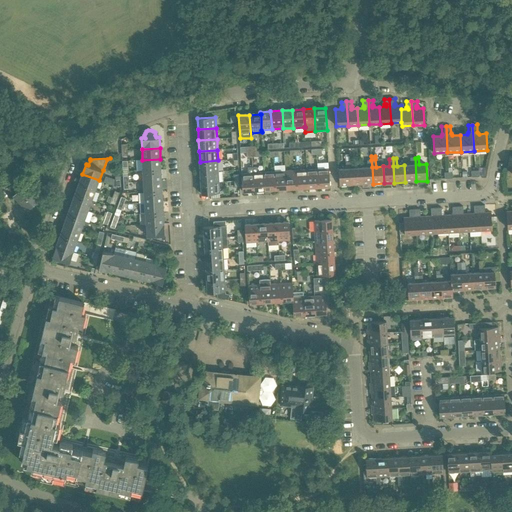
[(405,182),(416,181),(415,158),(411,158),(411,165),(404,165),(405,182)]
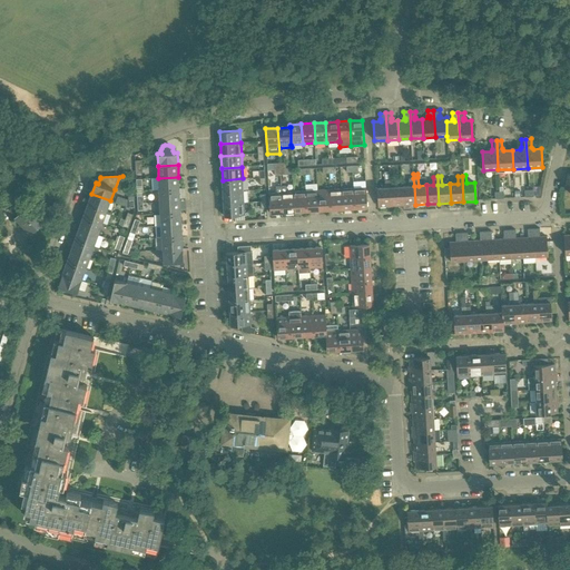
[(159,190),(179,189),(178,177),(158,178),(159,190)]
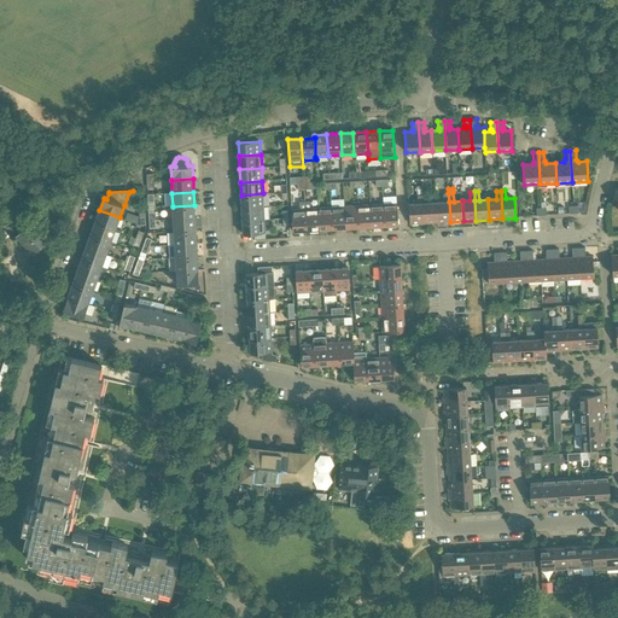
[(242,208),(264,207),(263,193),(242,196),(242,208)]
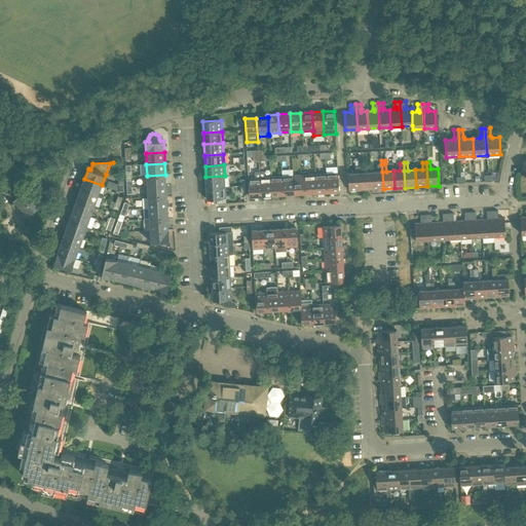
[(372,190),(383,189),(382,172),(381,164),(377,164),(378,172),(371,173),(372,190)]
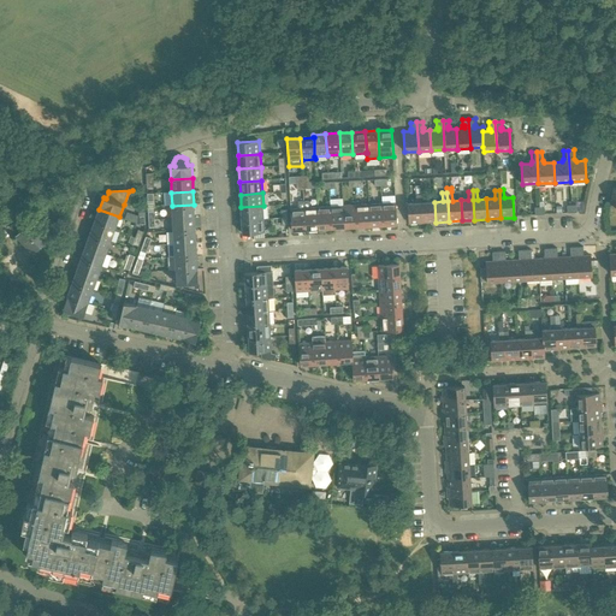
[(416,203),(408,203),(409,224),(422,223),(420,194),(416,195),(416,203)]
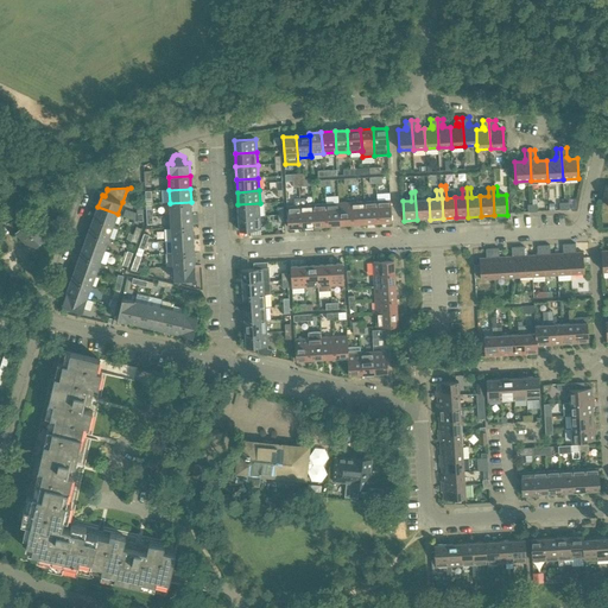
[(430,220),(429,200),(420,200),(420,191),(416,191),(415,191),(417,220),(430,220)]
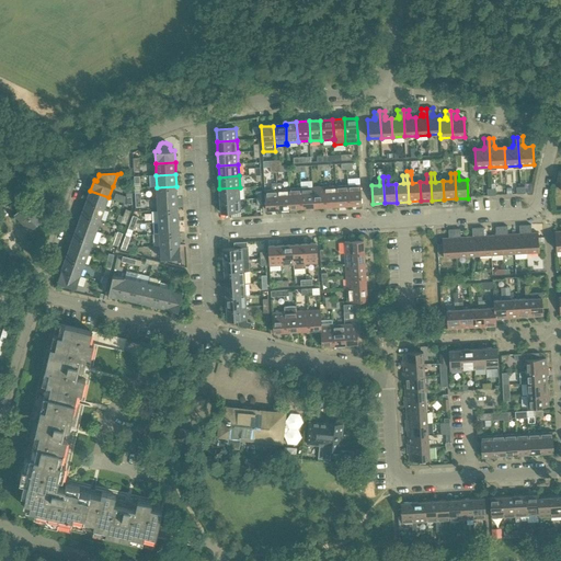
[(266,210),(279,209),(277,190),(277,183),(272,183),(272,190),(265,191),(266,210)]
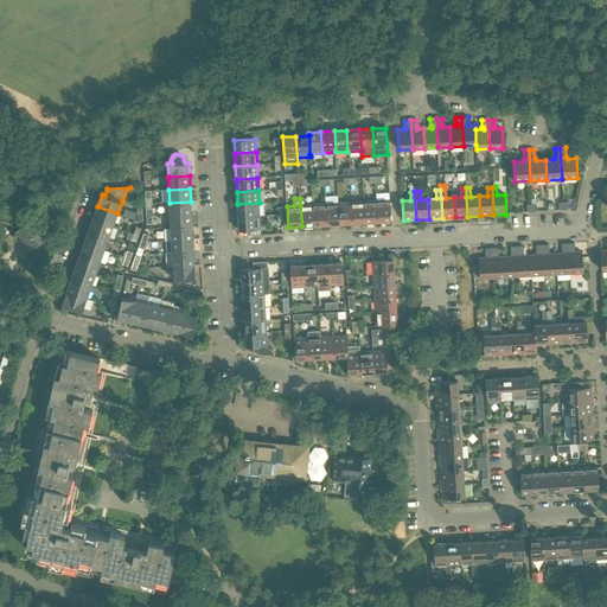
[(306,205),(305,198),(300,198),(300,205),(302,227),(314,225),(313,204),(306,205)]
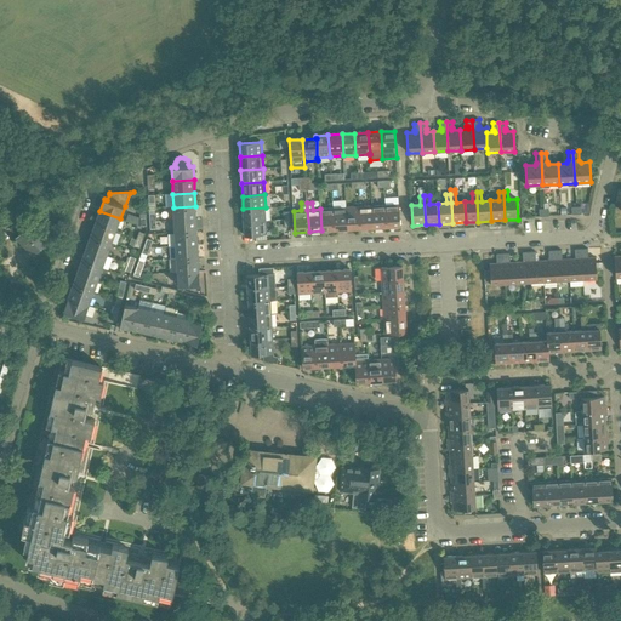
[(375,228),(387,227),(386,205),(374,206),(375,228)]
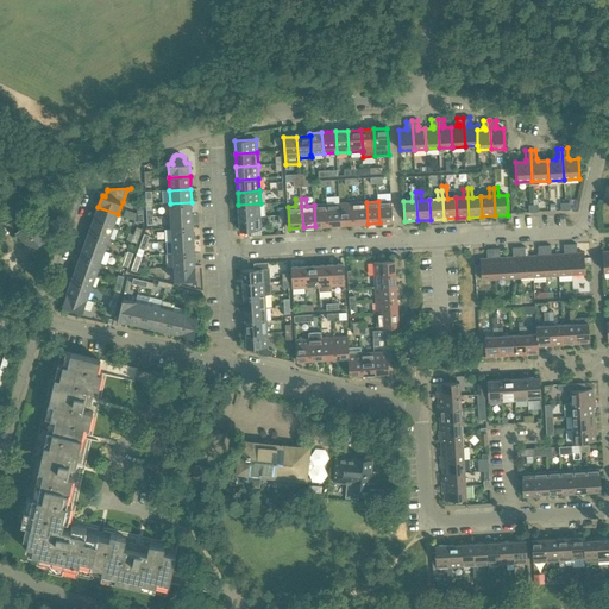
[(378,201),(380,223),(393,223),(391,201),(378,201)]
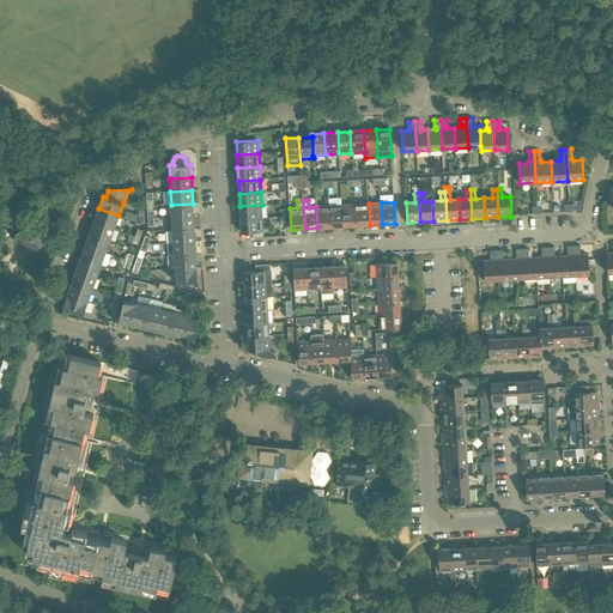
[(193,204),(171,205),(173,218),(194,217),(193,204)]
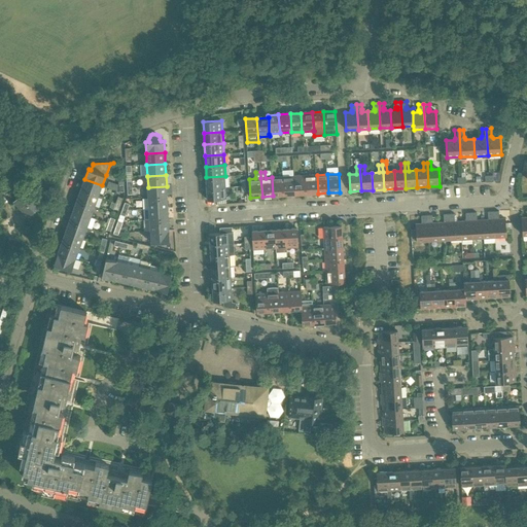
[(306,195),(318,194),(317,175),(305,176),(306,195)]
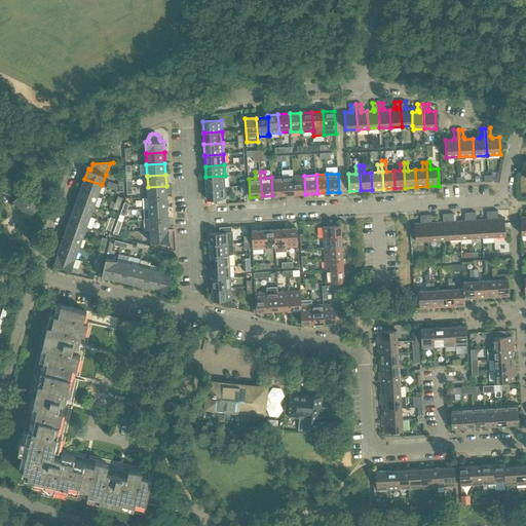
[(207,188),(225,187),(225,176),(205,177),(207,188)]
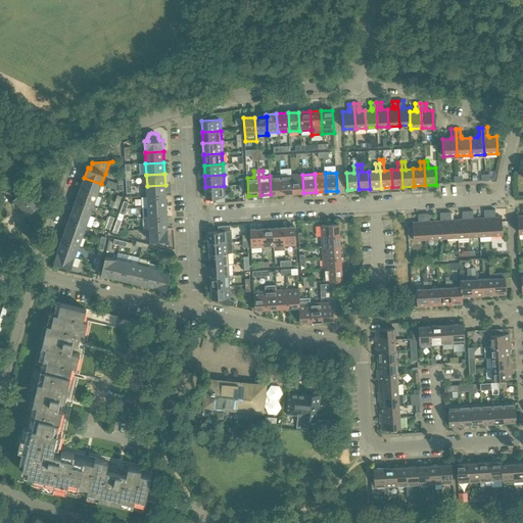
[(282,194),(293,193),(292,175),(281,176),(282,194)]
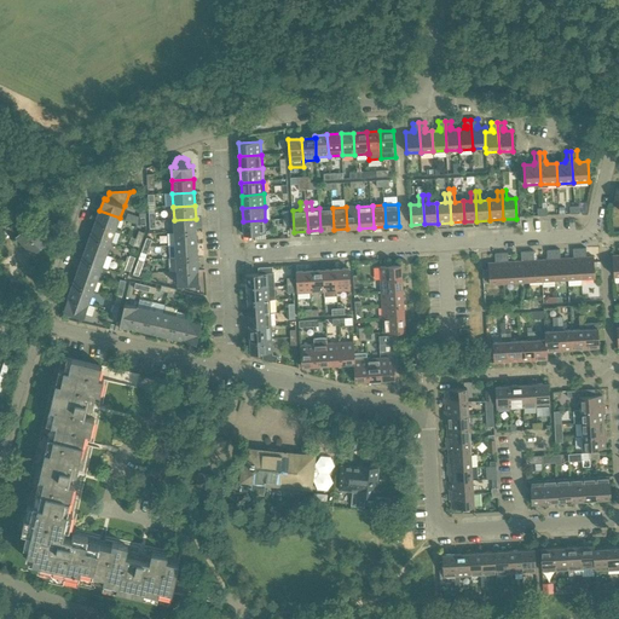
[(347,229),(359,229),(358,207),(346,207),(347,229)]
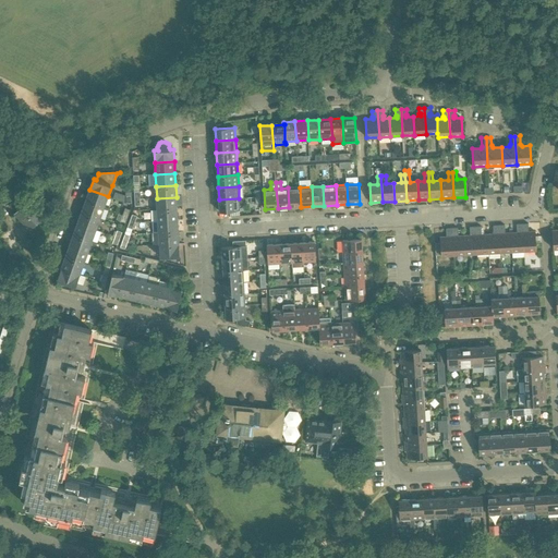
[(289,207),(301,207),(300,187),(288,187),(289,207)]
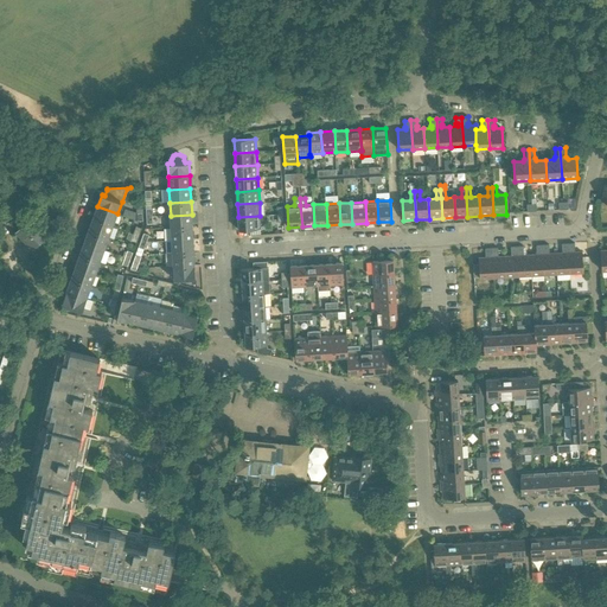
[(113,227),(117,213),(97,206),(93,219),(113,227)]
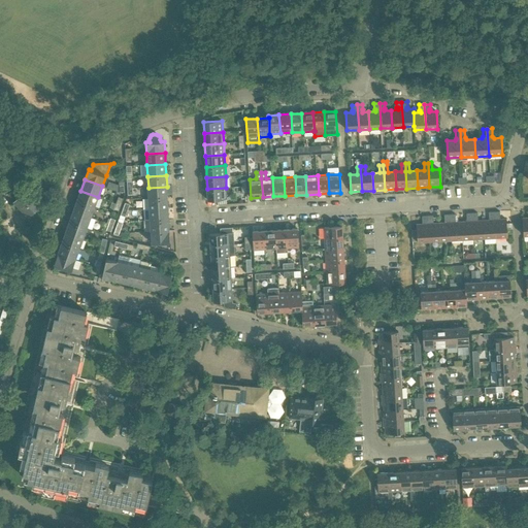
[(108,183),(106,188),(120,193),(125,192),(124,186),(120,186),(118,186),(108,183)]
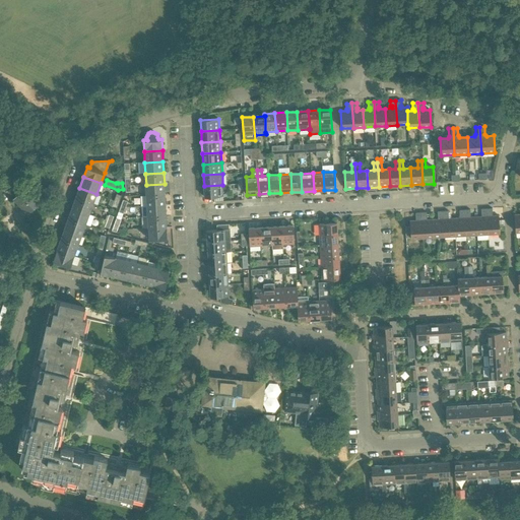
[(146,196),(165,195),(165,184),(146,185),(146,196)]
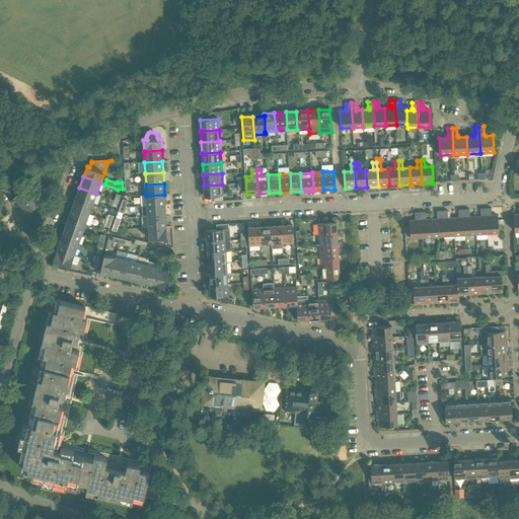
[(14,184),(8,191),(13,197),(20,190),(14,184)]
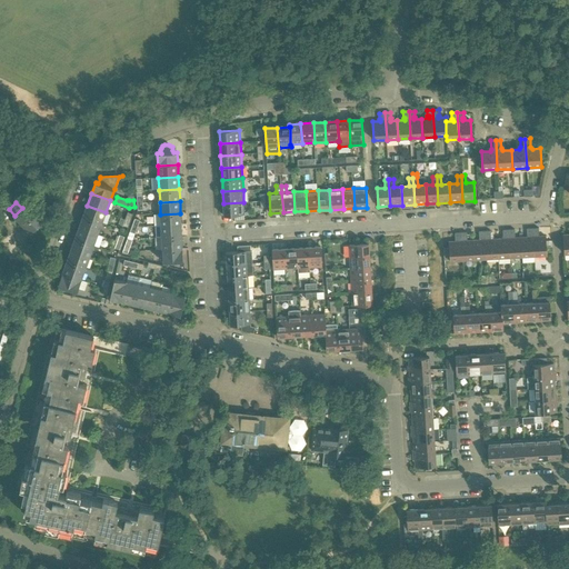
[(243,202),(223,203),(225,216),(245,215),(243,202)]
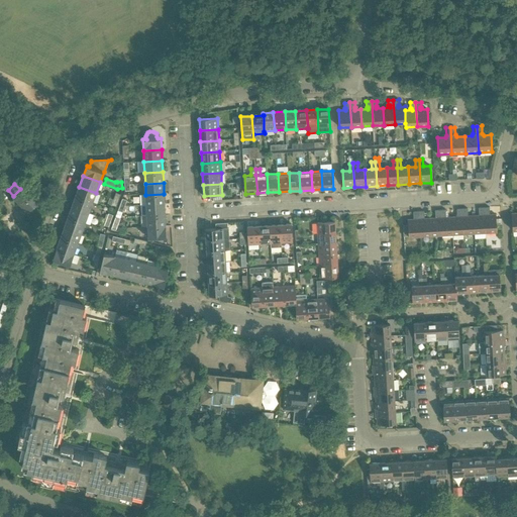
[(30,190),(26,186),(14,198),(28,212),(40,200),(34,194),(37,191),(33,188),(30,190)]
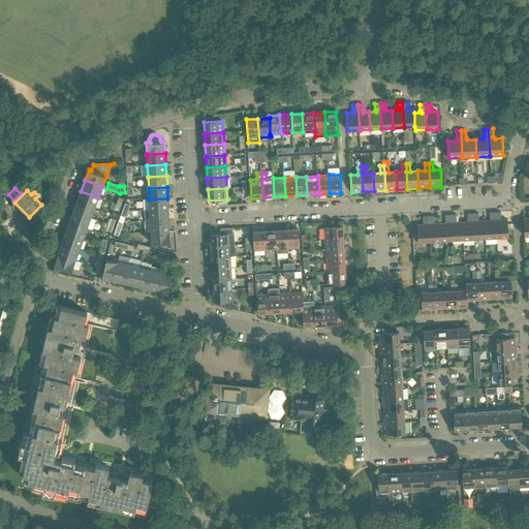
[(78,201),(95,208),(98,197),(81,191),(78,201)]
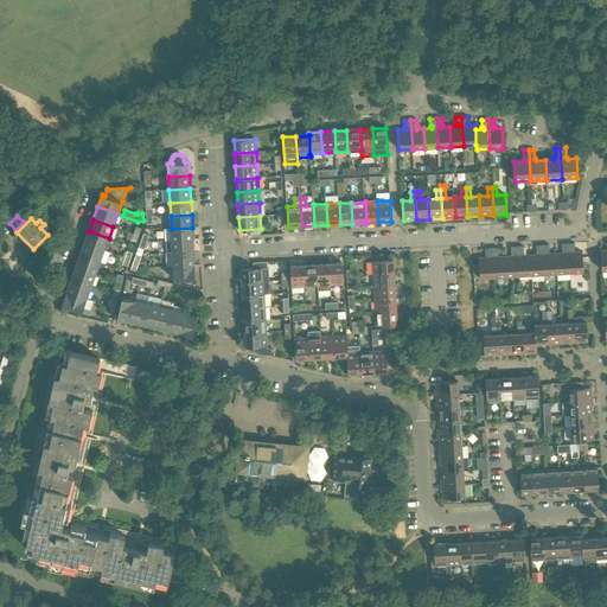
[(171,229),(164,229),(165,242),(172,242),(193,240),(192,228),(171,229)]
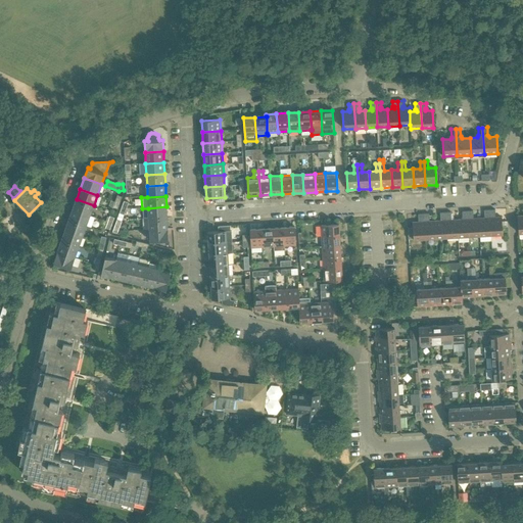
[(90,216),(94,205),(77,199),(73,209),(90,216)]
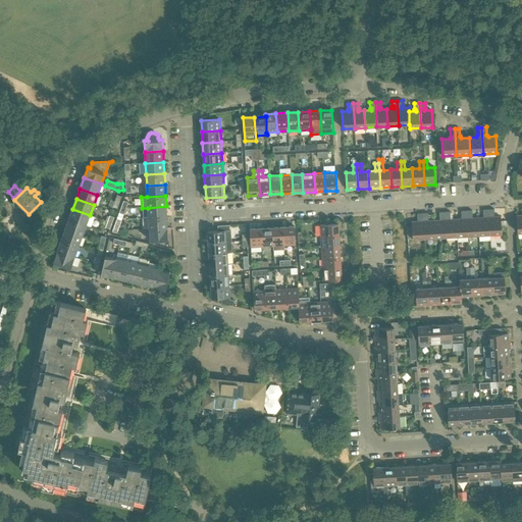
[(149,217),(167,216),(166,206),(148,208),(149,217)]
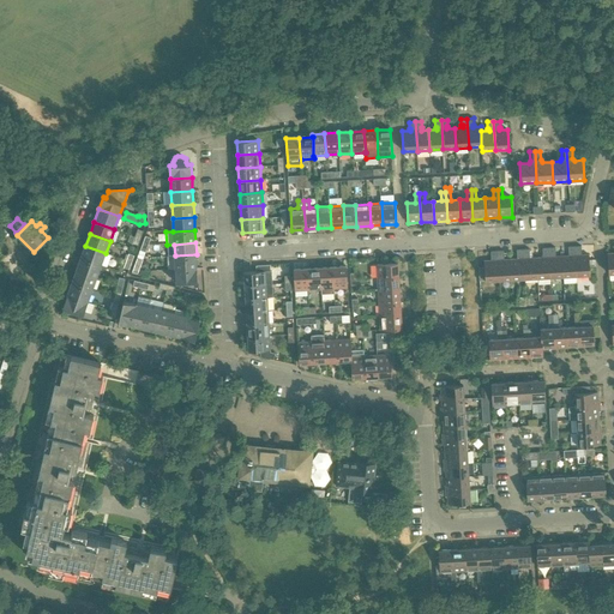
[(82,256),(80,258),(102,265),(108,266),(112,256),(106,253),(85,246),(82,256)]
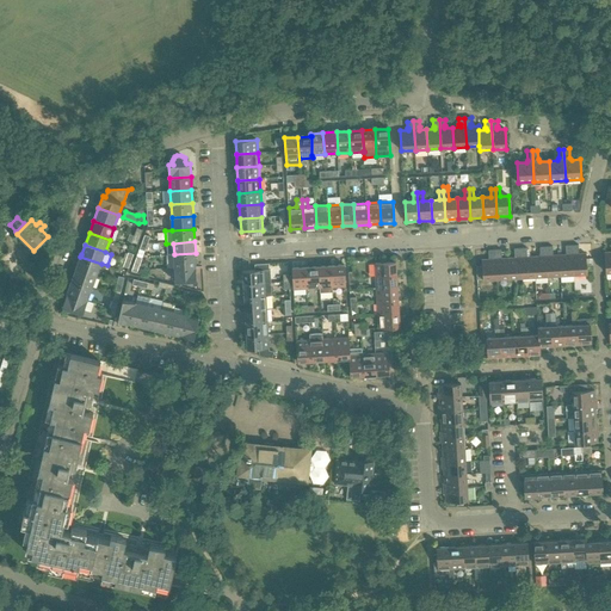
[(572,246),(574,275),(587,273),(586,253),(578,254),(578,252),(579,252),(579,245),(572,246)]
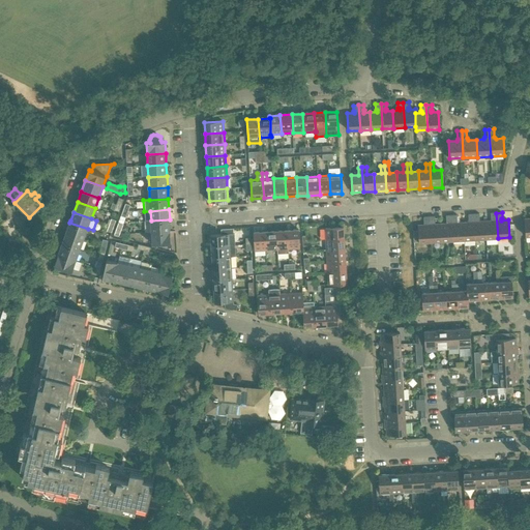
[(487,239),(486,222),(478,222),(478,219),(480,219),(479,213),(474,214),(475,239),(487,239)]
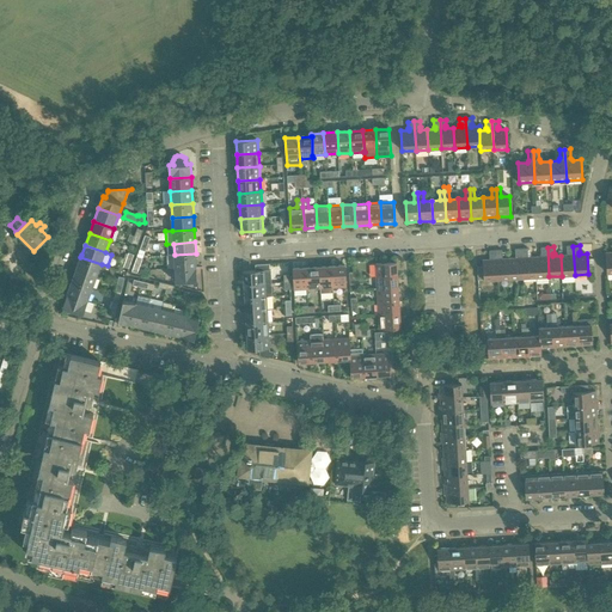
[(562,276),(575,275),(573,246),(567,246),(567,252),(569,252),(569,255),(561,256),(562,276)]
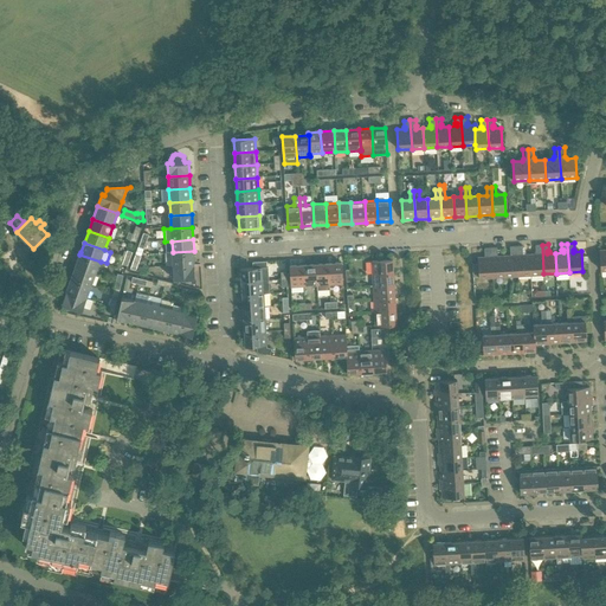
[(532,275),(543,274),(542,245),(535,245),(536,252),(537,252),(537,255),(530,255),(532,275)]
